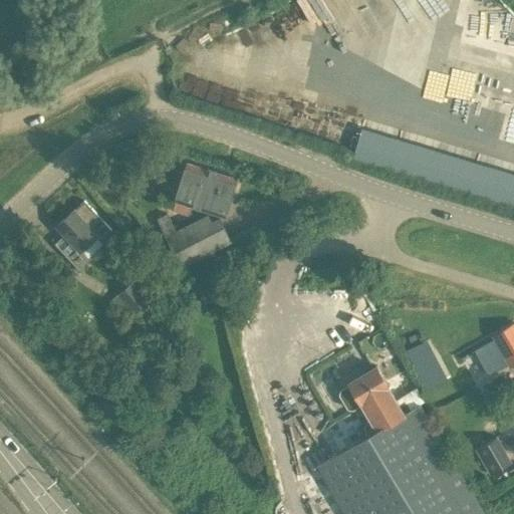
[(513,171),(360,125),(349,160),(513,209),(513,171)]
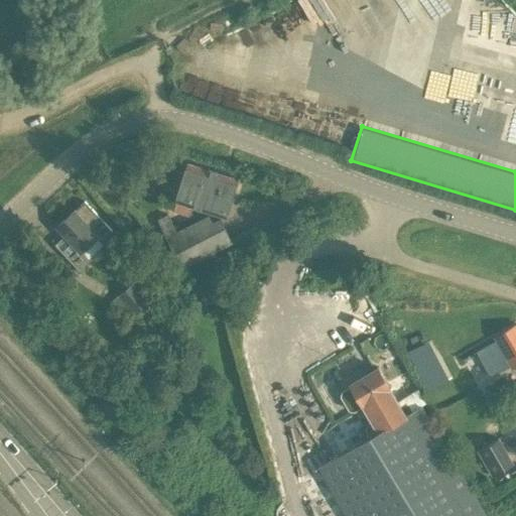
[(187,217),(191,206),(224,217),(238,178),(190,162),(176,201),(173,212),(187,217)]
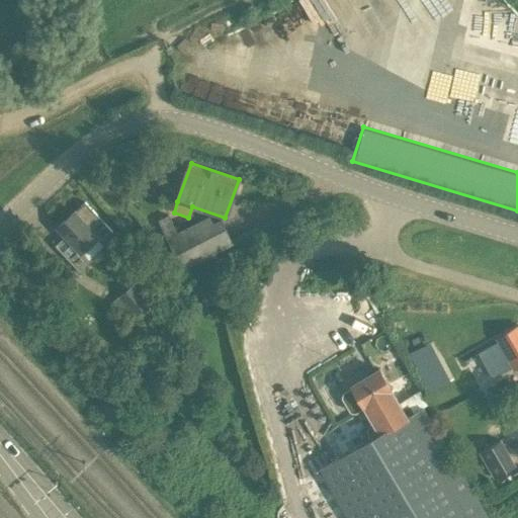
[(97,238),(101,242),(112,231),(85,201),(76,210),(75,209),(57,227),(65,236),(56,245),(80,271),(91,260),(82,252),(97,238)]
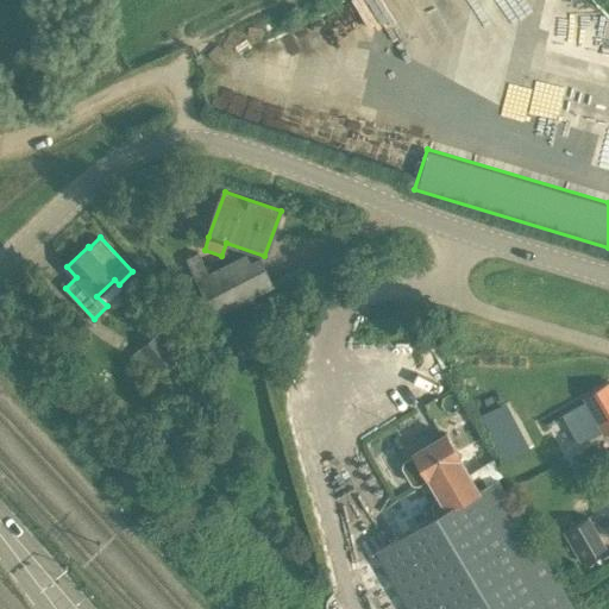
[(274,284),(259,257),(251,262),(246,253),(208,274),(198,253),(186,259),(214,314),(274,284)]
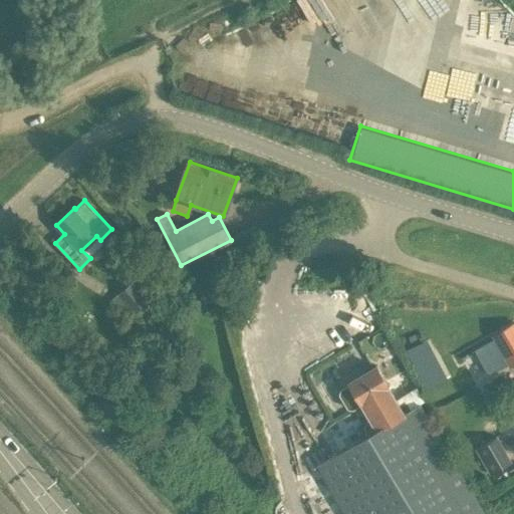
[(148,300),(133,282),(109,301),(124,319),(148,300)]
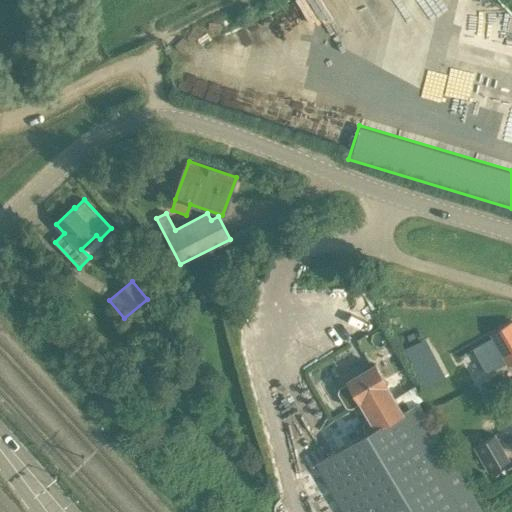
[(511,361),(511,321),(491,333),(508,363),(511,361)]
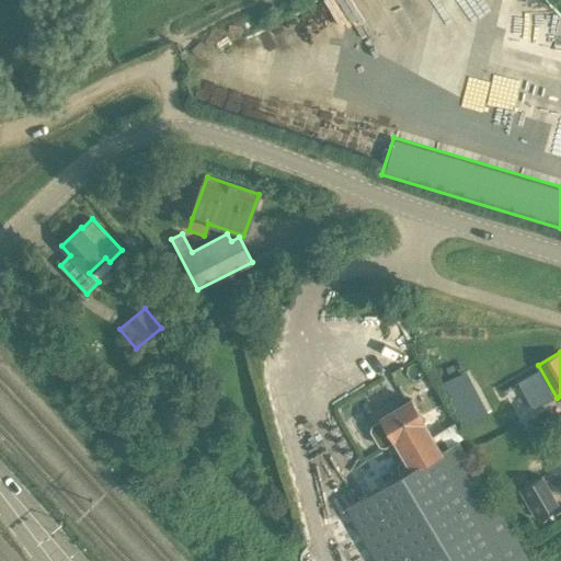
[(412,469),(345,508),(376,560),(530,560),(459,441),(442,451),(410,399),(381,416),(382,418),(373,424),(370,428),(380,444),(385,445),(395,439),(412,469)]
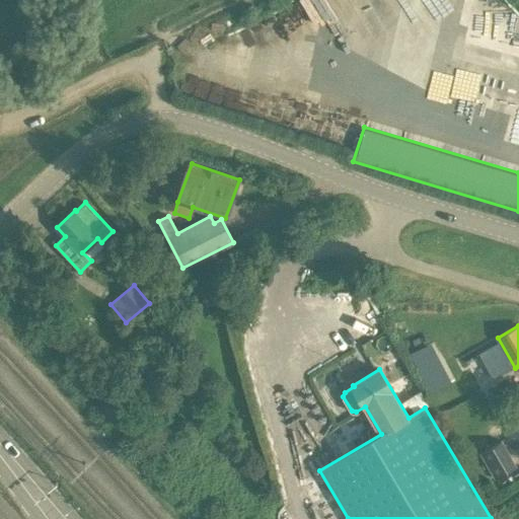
[(495,478),(516,466),(501,440),(480,452),(495,478)]
